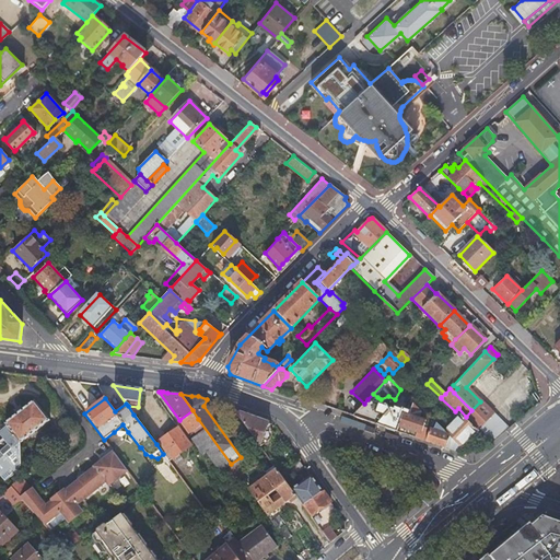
[(376,424),(394,431),(400,412),(401,409),(393,407),(393,408),(392,407),(392,408),(384,406),(385,404),(376,400),(375,403),(373,401),(368,399),(364,404),(351,416),(376,424)]
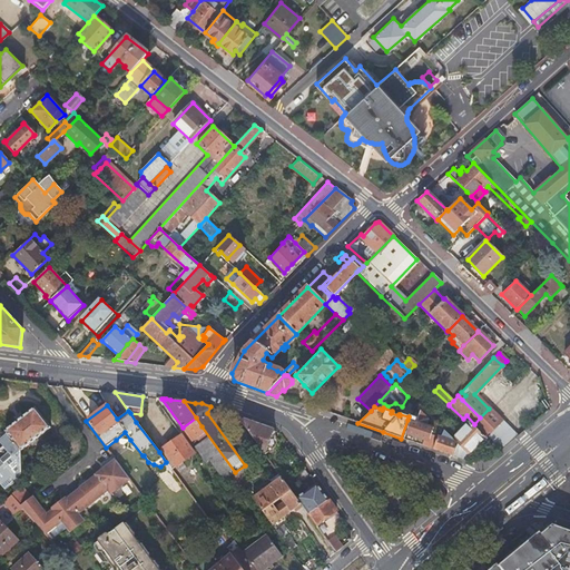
[(17,422),(6,431),(7,433),(20,451),(50,428),(35,408),(23,416),(17,422)]
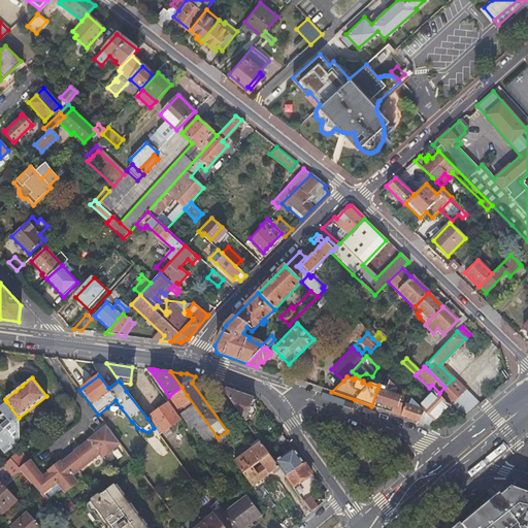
[(464,417),(479,404),(453,378),(444,387),(439,393),(464,417)]
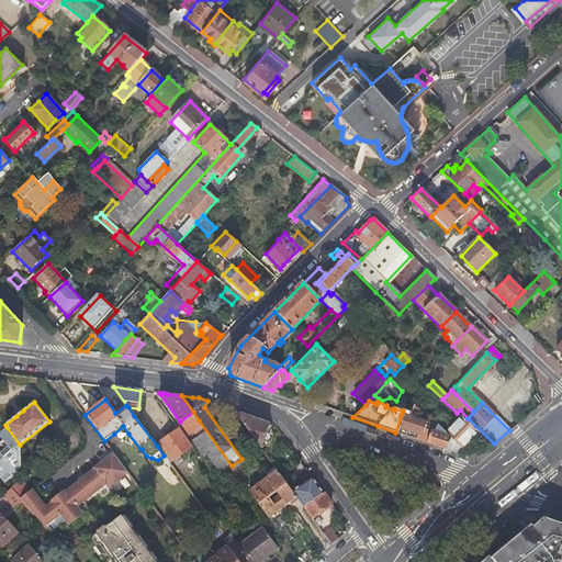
[(12,411),(17,416),(23,411),(19,405),(12,411)]
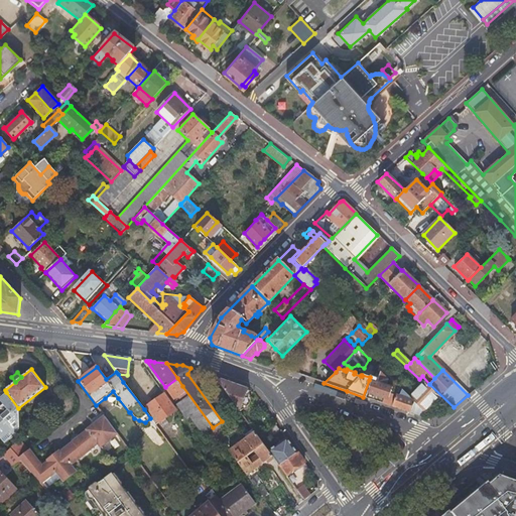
[(382,403),(387,405),(395,384),(391,380),(388,387),(385,386),(387,380),(379,372),(376,378),(375,382),(369,380),(363,397),(364,397),(366,393),(384,399),(382,403)]
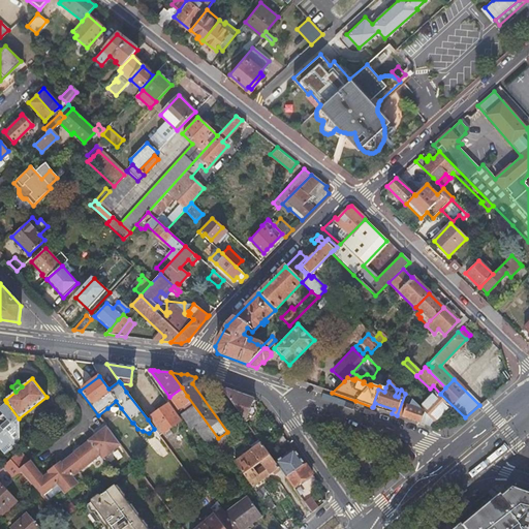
[(223,391),(245,421),(253,414),(257,407),(254,398),(226,389),(223,391)]
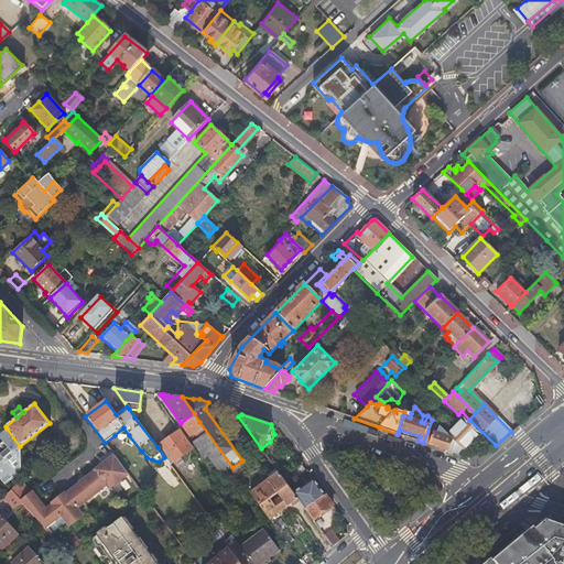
[(447,435),(463,449),(478,434),(463,419),(447,435)]
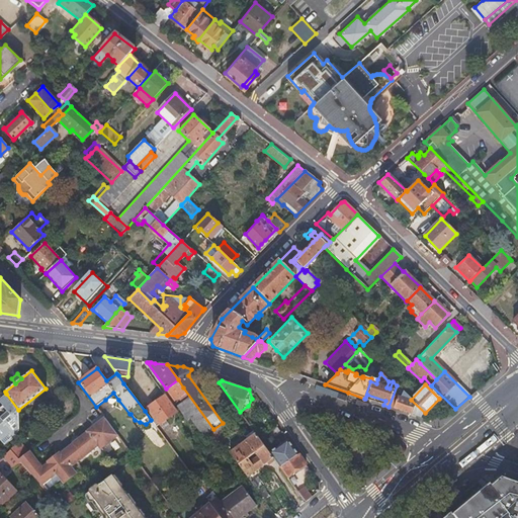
[(405,413),(423,419),(425,413),(411,400),(410,399),(409,401),(401,398),(403,392),(397,385),(389,407),(405,413)]
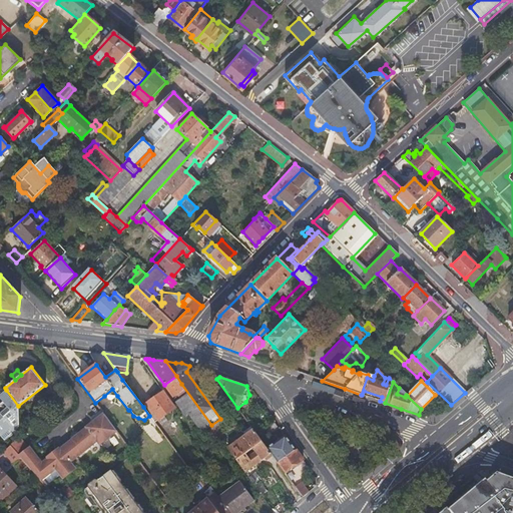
[(202,432),(211,425),(181,384),(175,389),(178,392),(177,393),(183,401),(178,404),(183,411),(186,409),(202,432)]
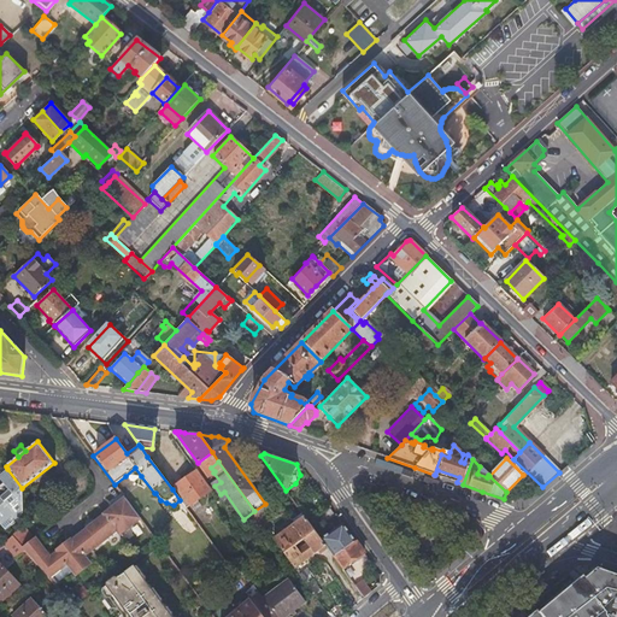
[(135,468),(125,476),(130,481),(134,482),(141,476),(135,468)]
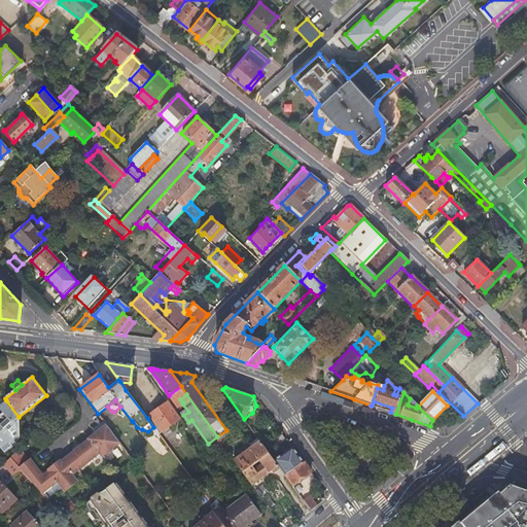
[(0,447),(4,452),(5,454),(14,446),(15,446),(19,440),(19,417),(6,400),(0,406),(0,409),(3,413),(0,415),(0,447)]
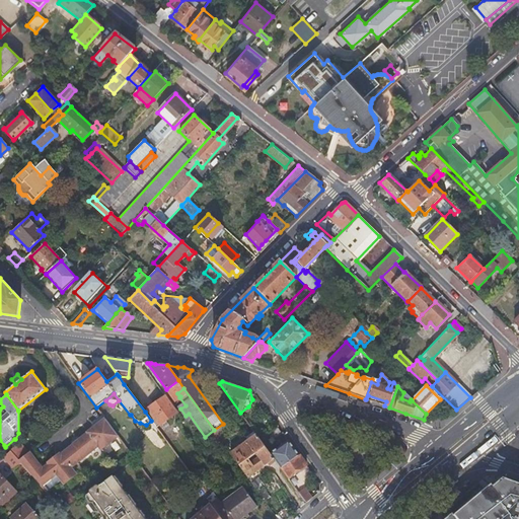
[(160,426),(176,413),(164,396),(148,409),(160,426)]
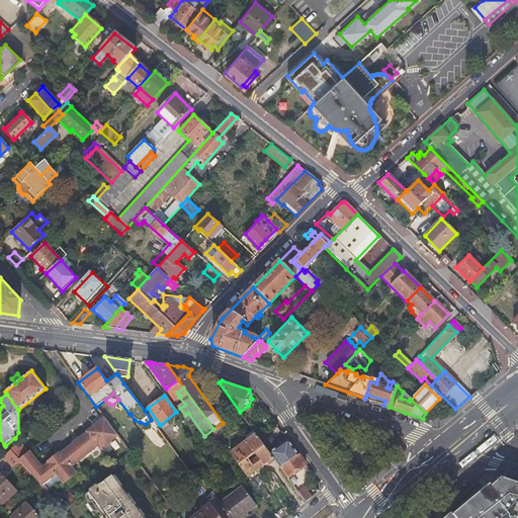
[(100,447),(117,434),(102,414),(94,420),(97,423),(87,430),(71,442),(72,443),(66,447),(60,452),(59,452),(47,461),(47,462),(41,466),(33,456),(35,455),(30,448),(17,459),(20,462),(37,482),(40,485),(56,472),(62,482),(75,472),(70,466),(76,461),(97,444),(100,447)]
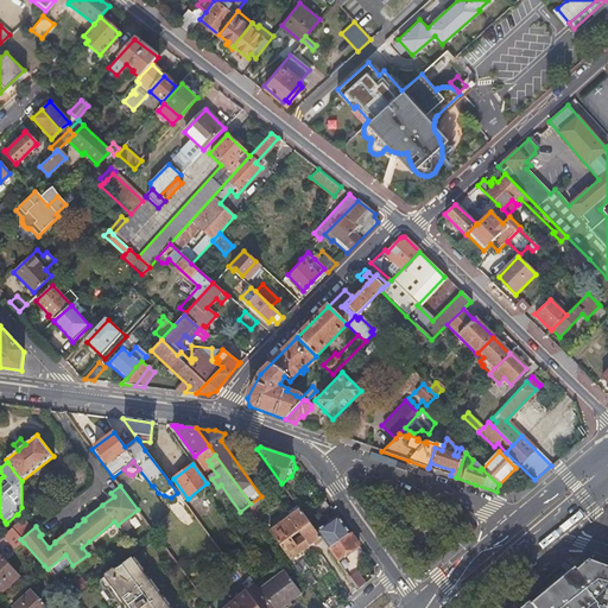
[(268,530),(290,558),(320,536),(316,530),(303,512),(299,507),(268,530)]
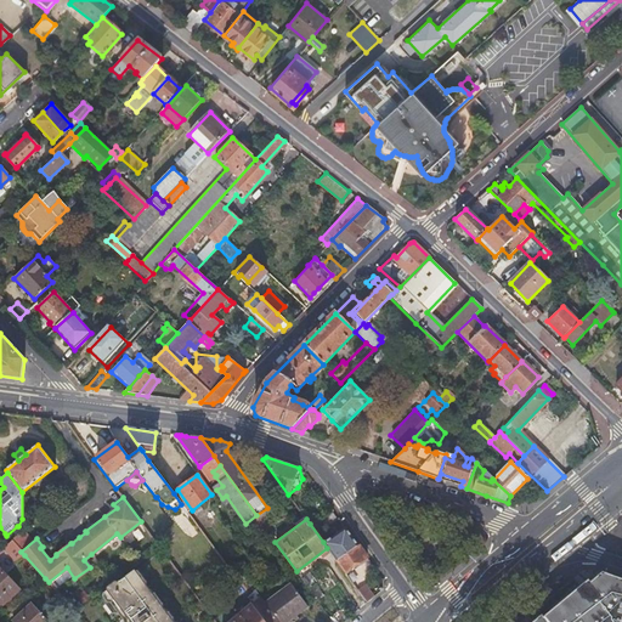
[(12,541),(22,531),(17,526),(6,536),(11,541),(12,541)]
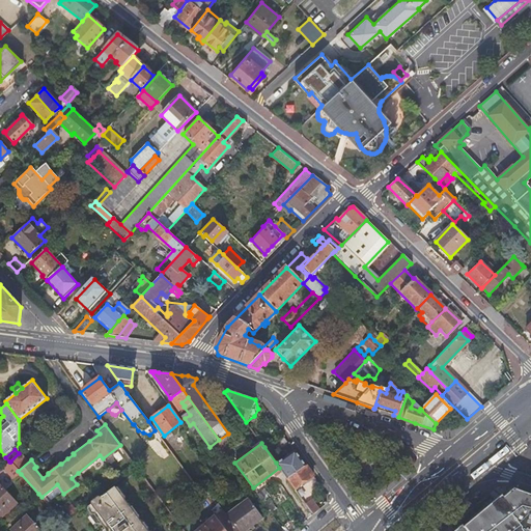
[(294,450),(276,463),(279,468),(282,473),(286,478),(305,465),(294,450)]
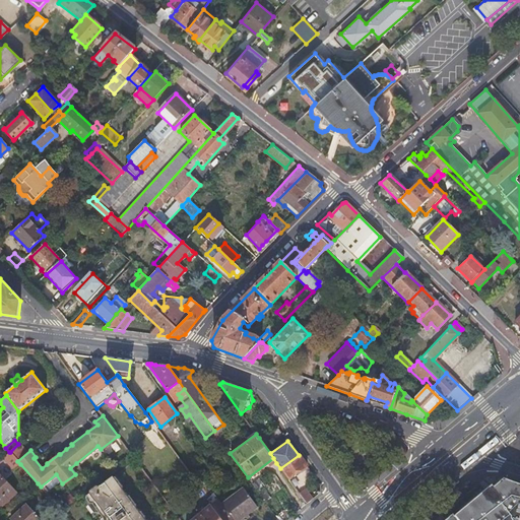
[(10,452),(16,459),(25,452),(18,444),(10,452)]
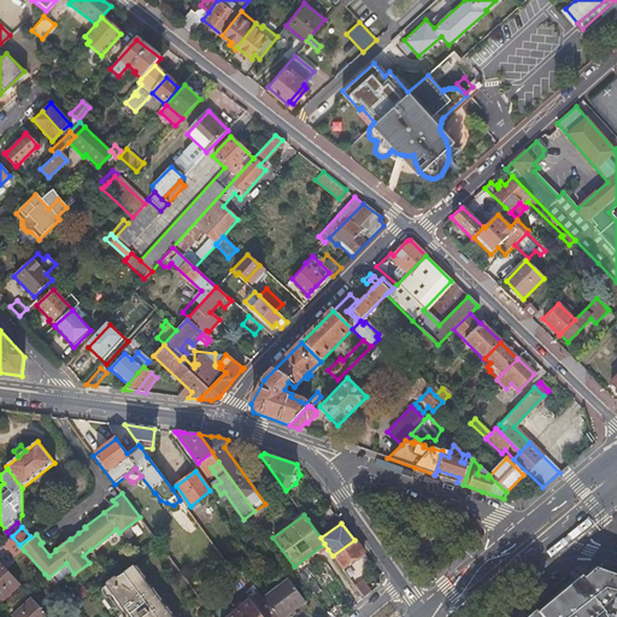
[(16,558),(24,551),(21,547),(19,545),(12,536),(4,545),(16,558)]
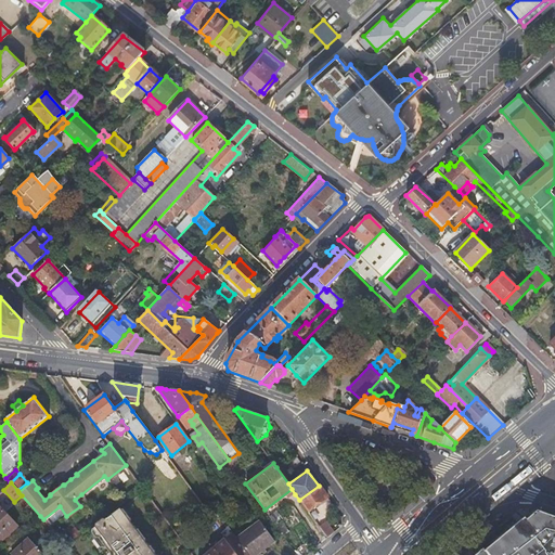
[(307,511),(326,497),(319,486),(299,500),(307,511)]
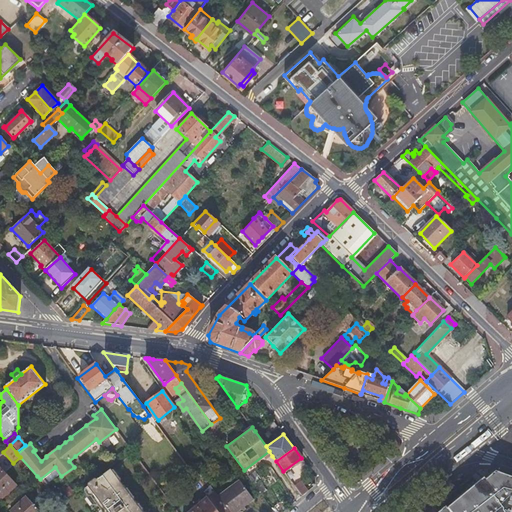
[(0,498),(15,485),(0,468),(0,498)]
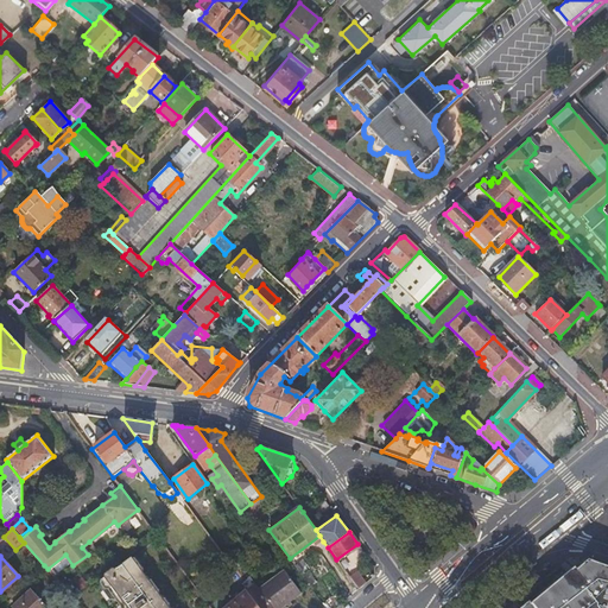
[(170,607),(132,556),(101,578),(100,583),(105,589),(107,588),(119,605),(118,606),(118,607),(170,607)]
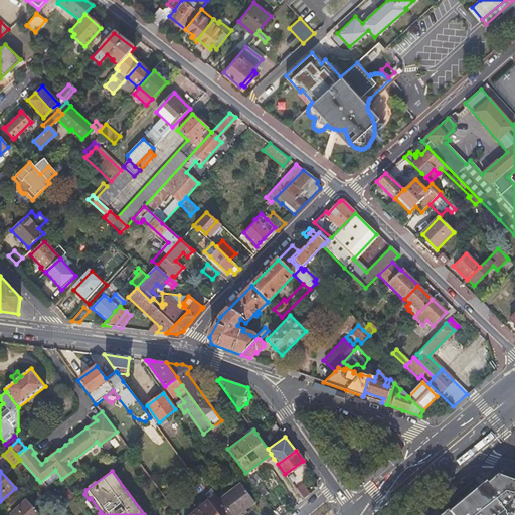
[(514,514),(514,480),(498,474),(491,480),(488,482),(487,480),(444,514),(514,514)]
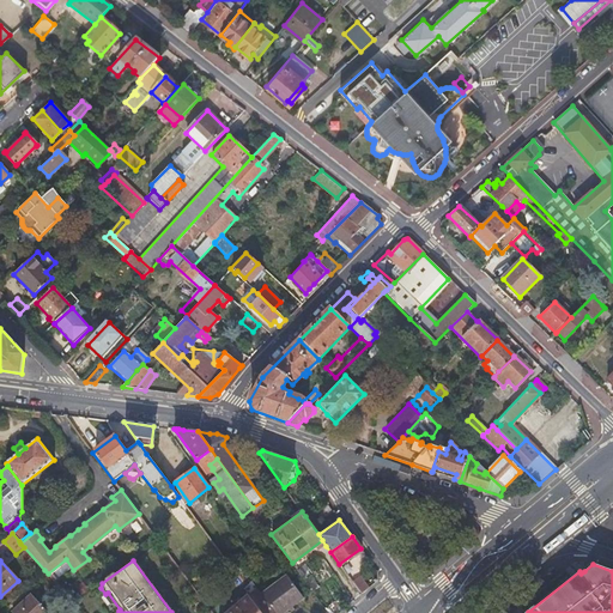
[(275,612),(280,612),(303,596),(286,574),(260,593),(275,612)]
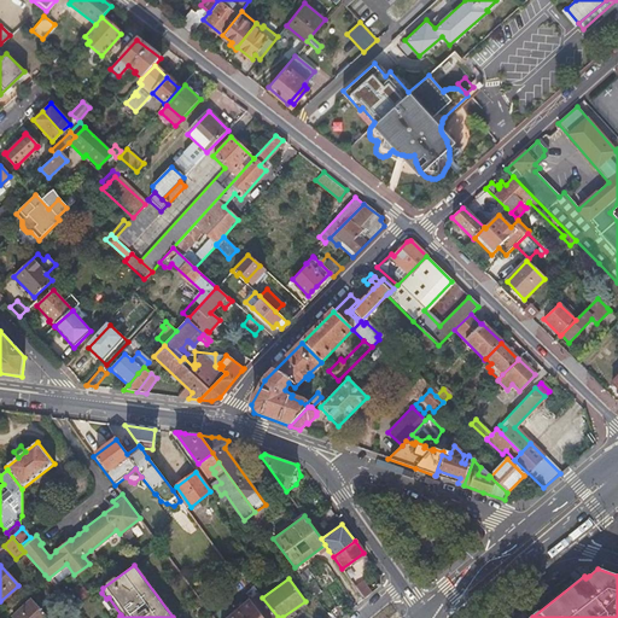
[(354,586),(363,598),(369,593),(361,581),(354,586)]
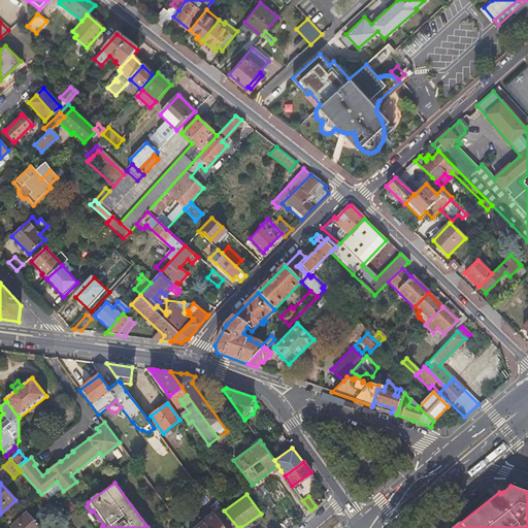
[(69,500),(64,504),(69,513),(75,507),(69,500)]
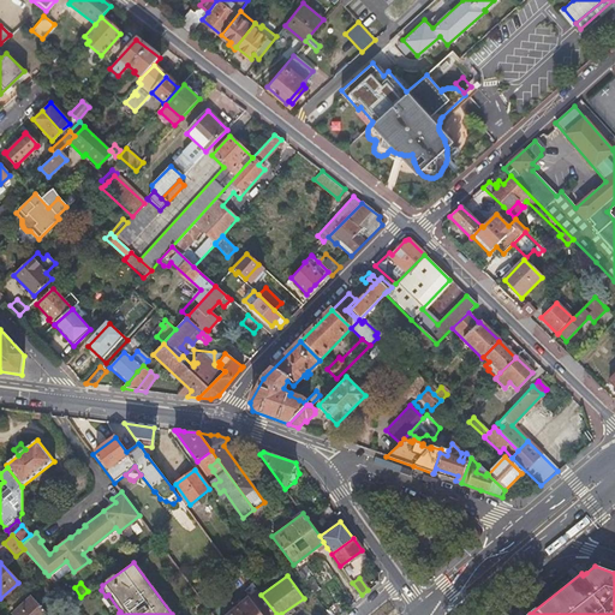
[(276,614),(261,595),(256,590),(246,598),(224,614),(276,614)]
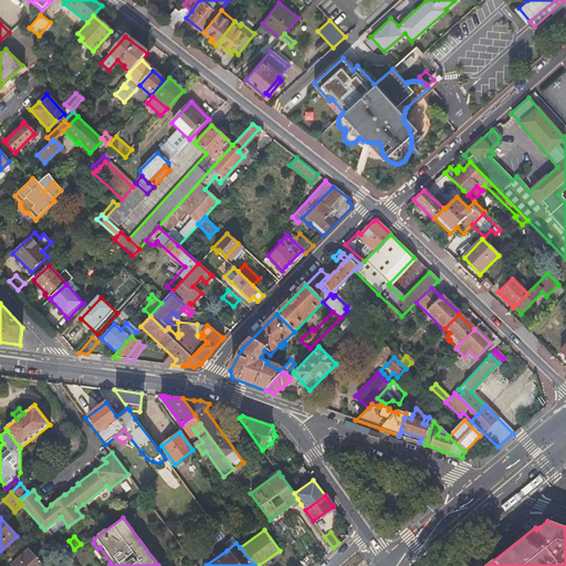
[(10,564),(11,565),(44,565),(28,548),(10,564)]
